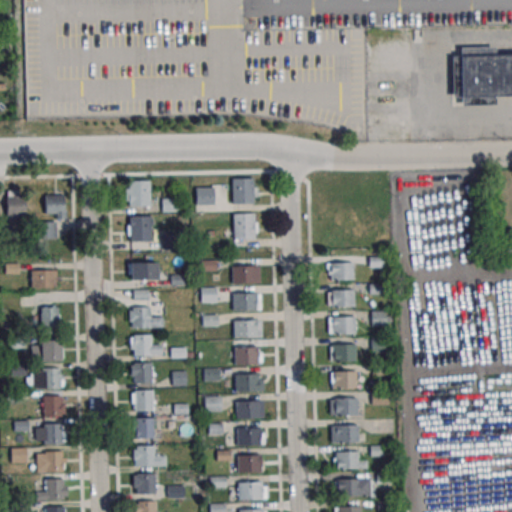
[(511,95),(511,52),(511,53),(511,46),(457,47),(458,105),(495,104),(495,96),(511,95)]
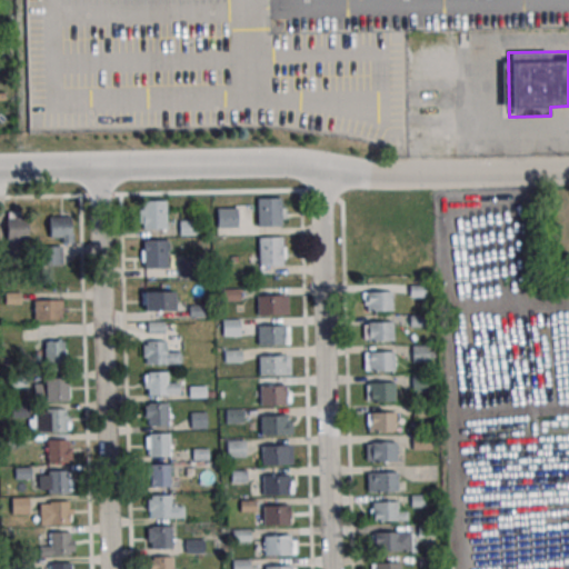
[(256,198),(279,197),(279,226),(257,227),(256,198)]
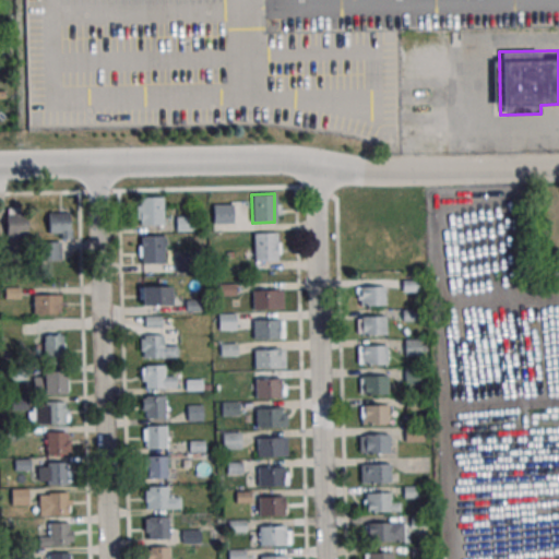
[(139,197),(162,197),(162,224),(140,225),(139,197)]
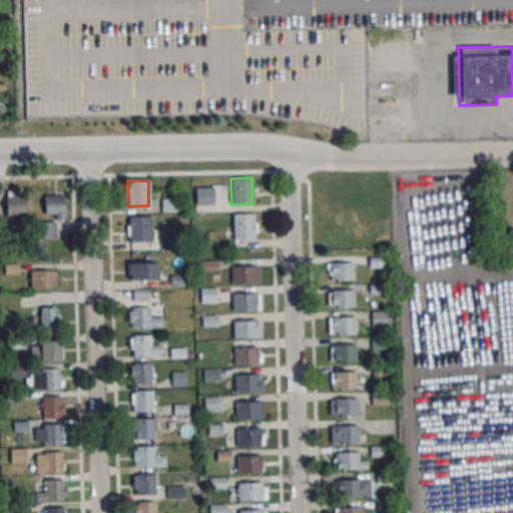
[(194,187),(194,206),(213,206),(213,187),(194,187)]
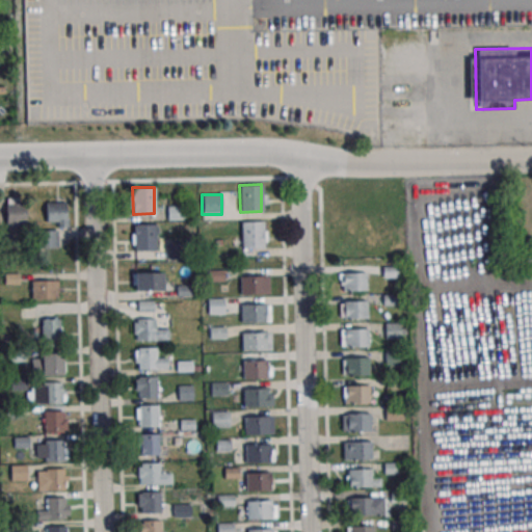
[(25,197),(6,197),(6,228),(25,228),(25,197)]
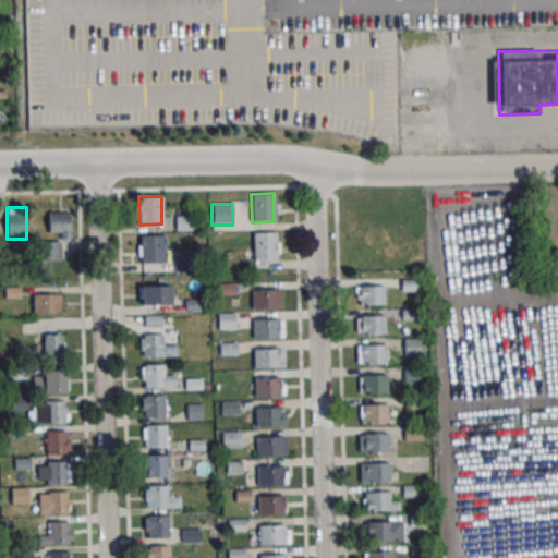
[(48,234),(70,234),(70,214),(48,214),(48,234)]
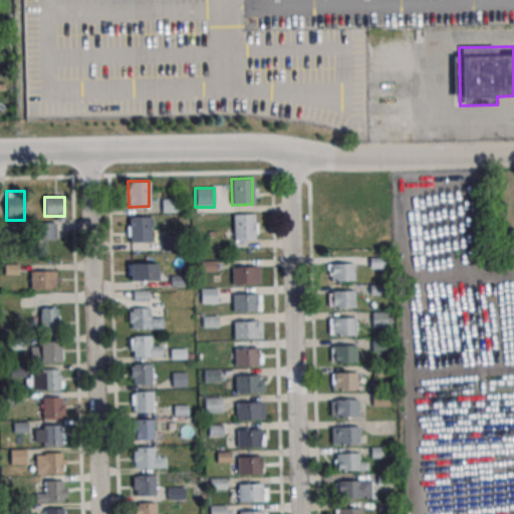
[(232,214),(253,213),(254,239),(233,239),(232,214)]
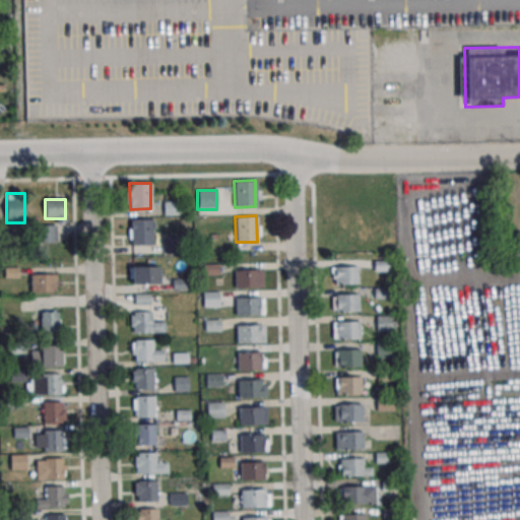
[(130,219),(151,218),(151,245),(131,245),(130,219)]
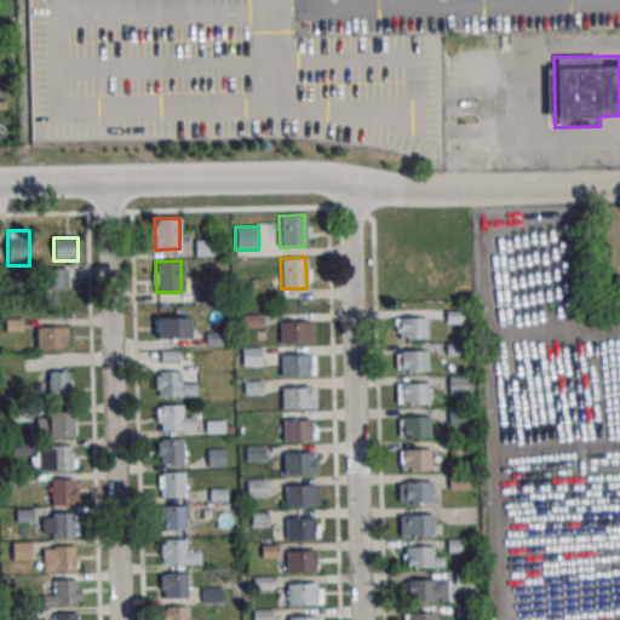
[(191,339),(191,317),(154,317),(154,339),(191,339)]
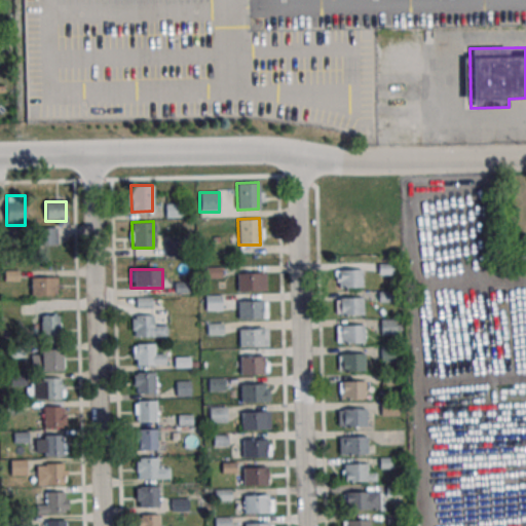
[(337,270),(361,269),(362,287),(338,287),(337,270)]
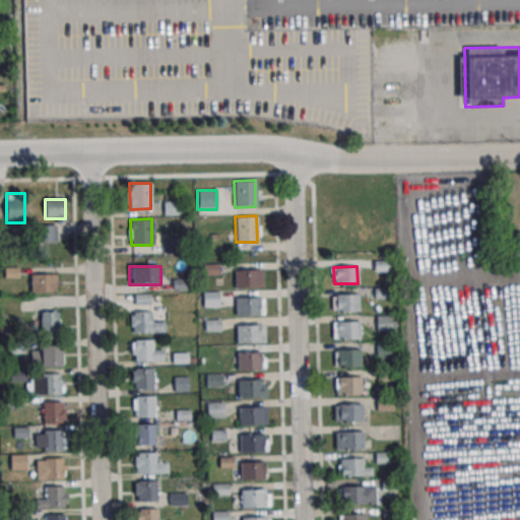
[(263,286),(263,269),(235,269),(235,286),(263,286)]
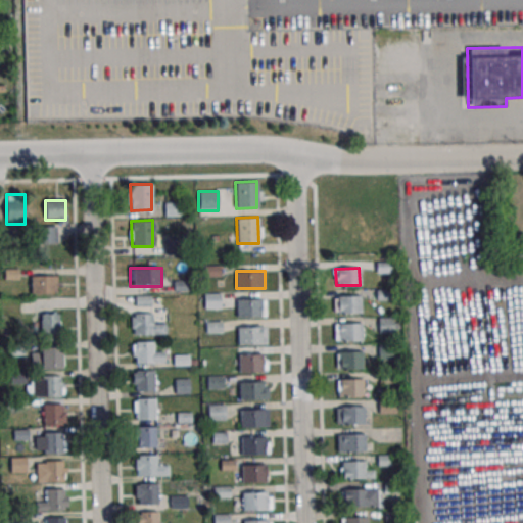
[(56,274),(30,274),(30,293),(56,293),(56,274)]
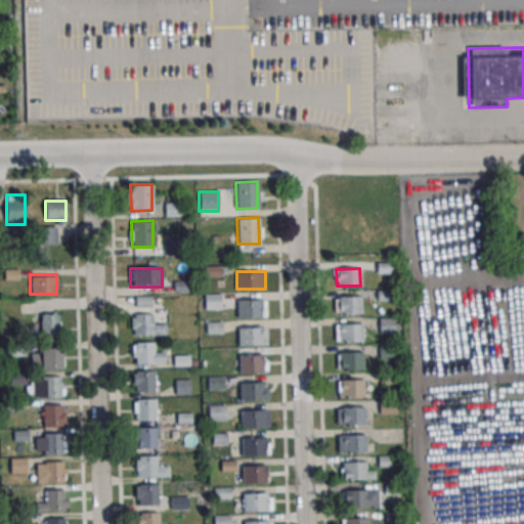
[(221,293),(205,293),(205,309),(221,309),(221,293)]
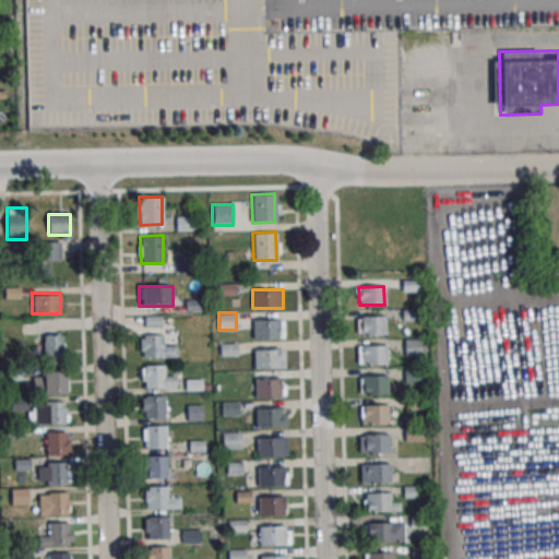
[(359,316),(384,314),(385,333),(360,334),(359,316)]
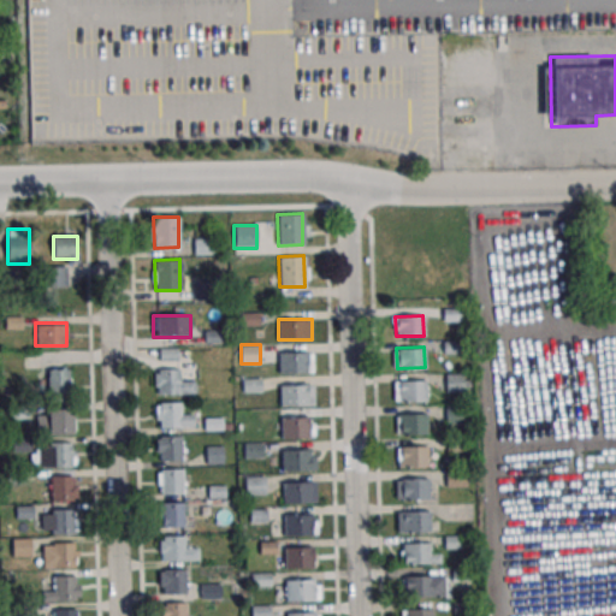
[(278,354),(304,353),(306,373),(278,373),(278,354)]
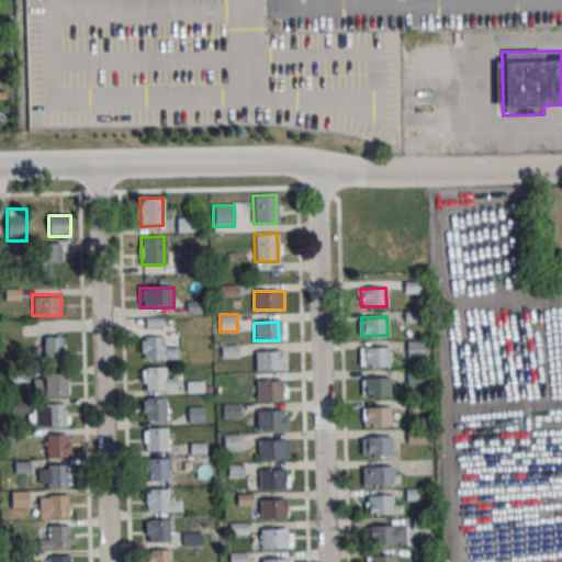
[(43,337),(62,337),(62,366),(43,366),(43,337)]
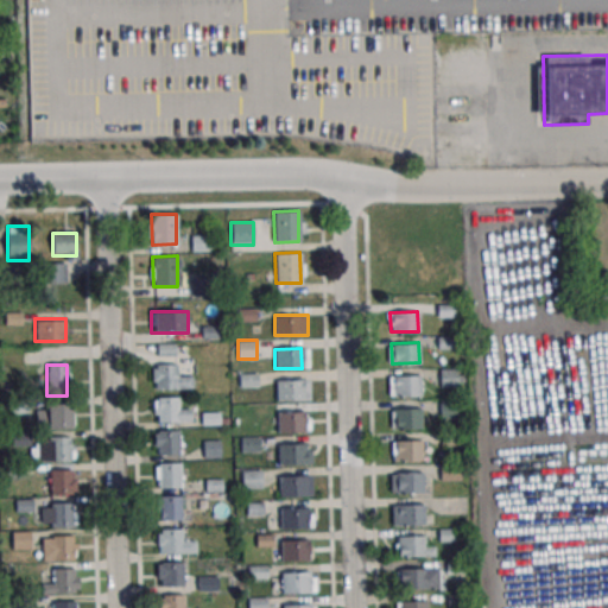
[(154,365),(175,365),(175,388),(156,388),(154,365)]
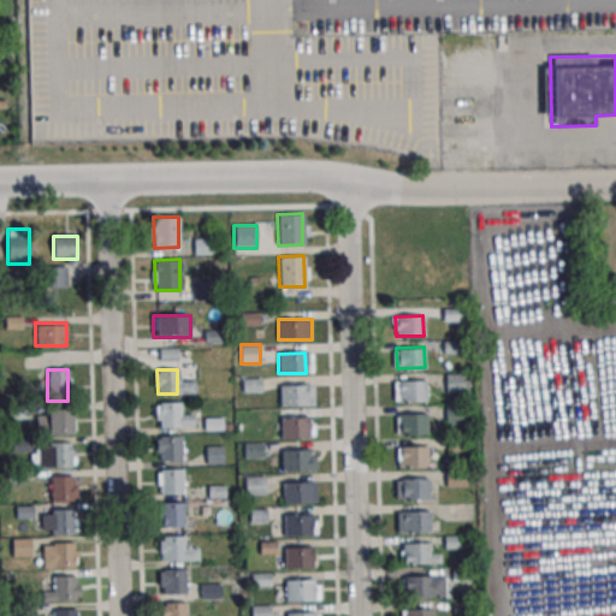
[(398,381),(425,380),(426,401),(398,401),(398,381)]
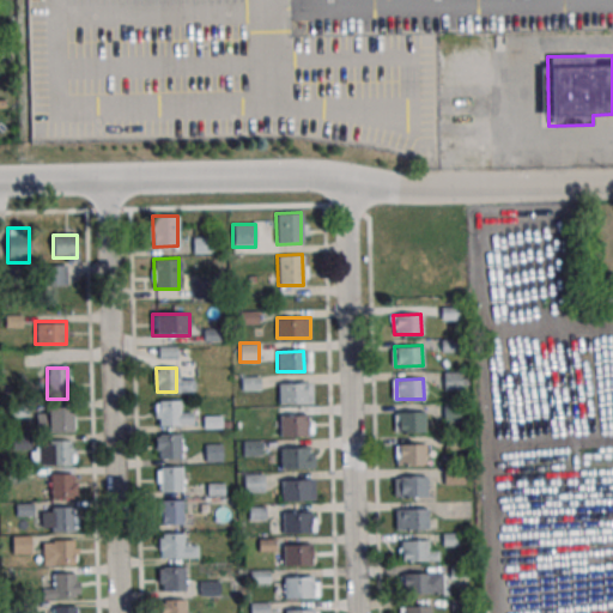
[(277,383),(304,383),(305,404),(278,404),(277,383)]
